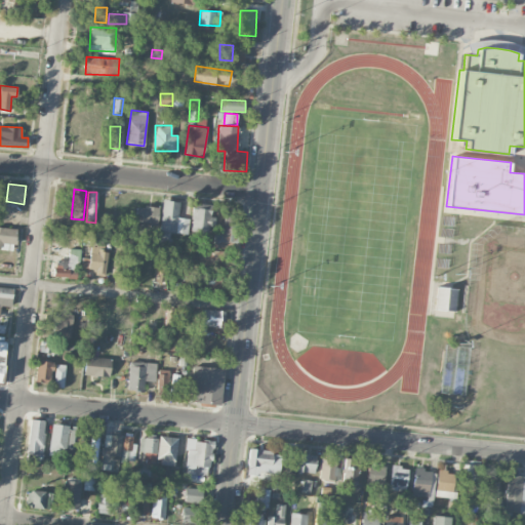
[(190,218),(177,217),(180,201),(163,199),(158,241),(169,243),(170,232),(188,234),(190,218)]
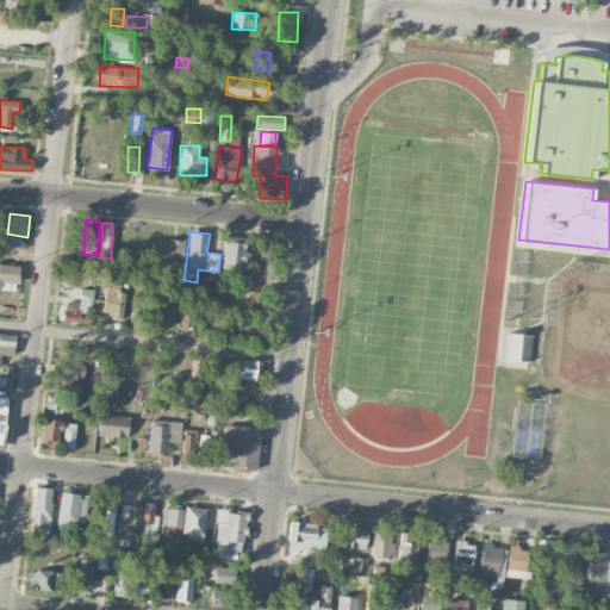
[(185,242),(159,238),(157,259),(182,261),(185,242)]
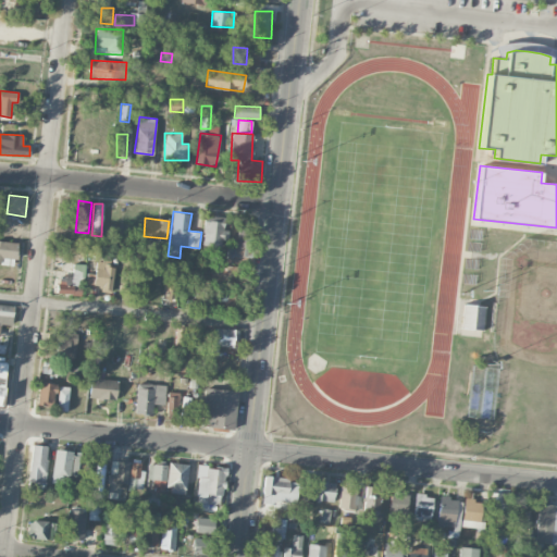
[(202,246),(224,247),(225,230),(224,230),(225,218),(203,218),(202,246)]
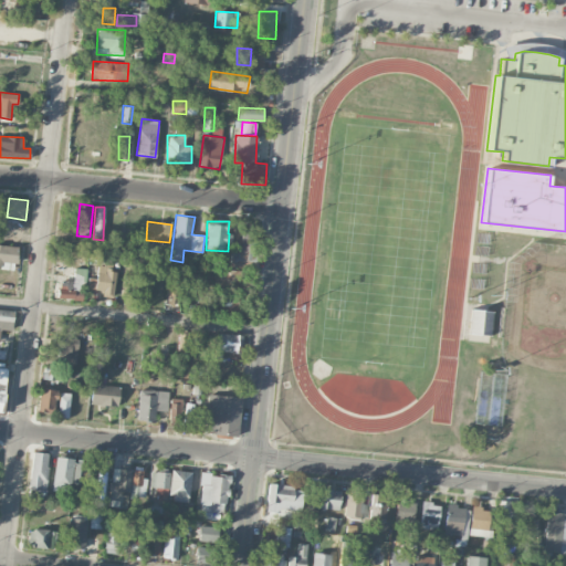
[(230,252),(230,266),(252,268),(253,231),(240,230),(240,252),(230,252)]
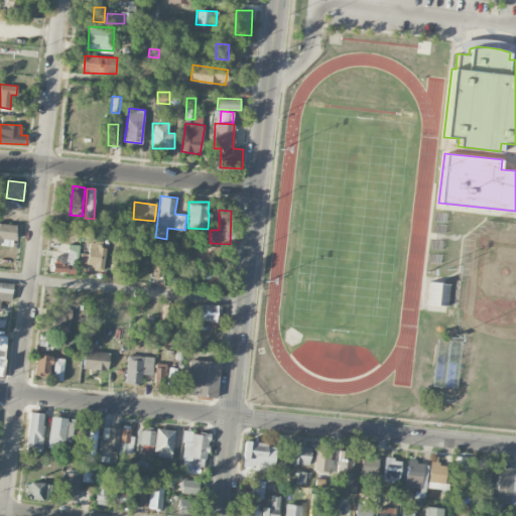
[(15,224),(0,223),(0,244),(14,245),(15,224)]
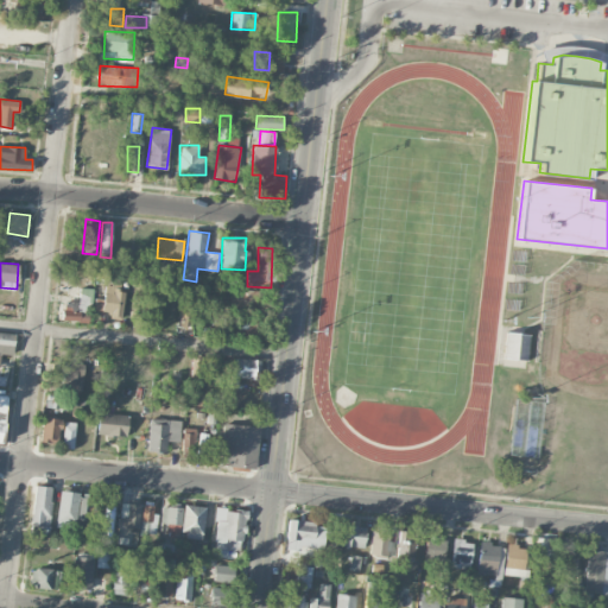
[(64,301),(63,321),(89,323),(92,289),(80,287),(78,302),(64,301)]
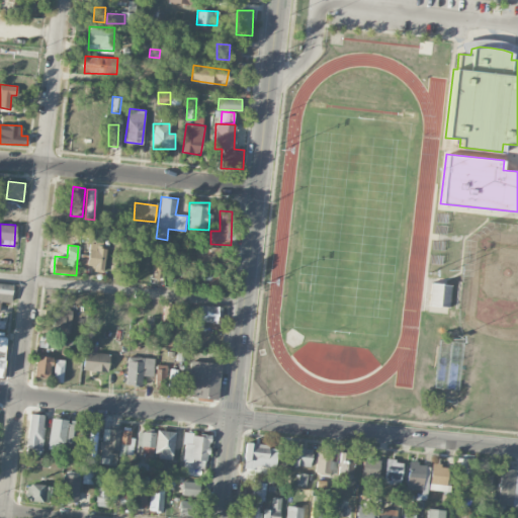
[(104,272),(106,246),(89,245),(87,266),(94,266),(94,271),(104,272)]
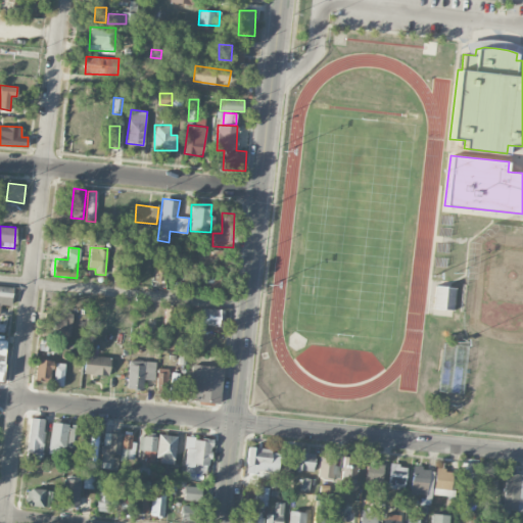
[(221,267),(224,251),(199,247),(196,263),(221,267)]
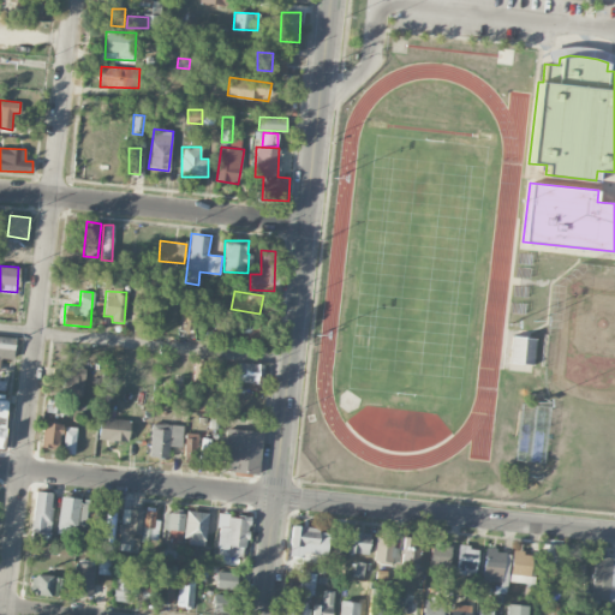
[(240,341),(258,341),(258,321),(240,322),(240,341)]
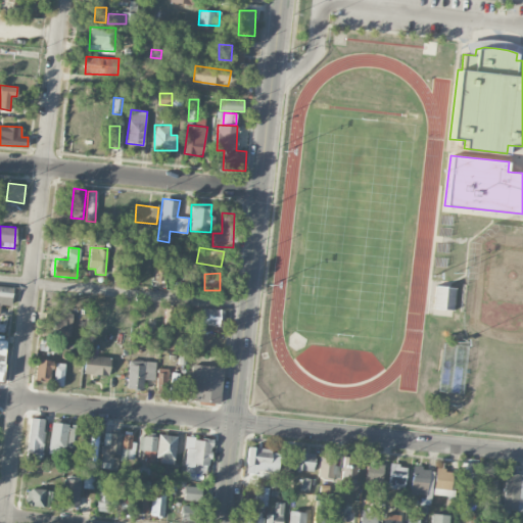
[(0,304),(11,305),(12,286),(0,285),(0,304)]
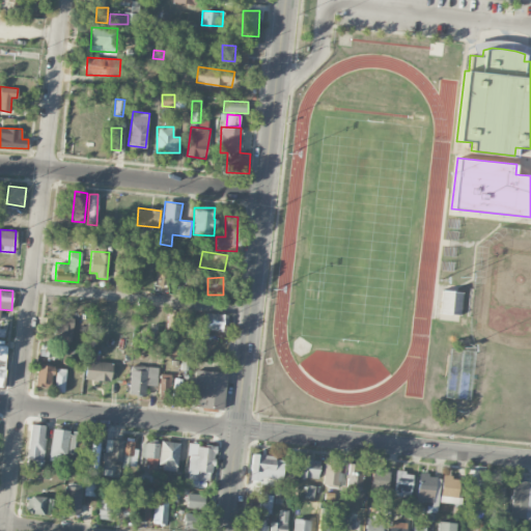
[(460,313),(462,291),(441,290),(440,313),(460,313)]
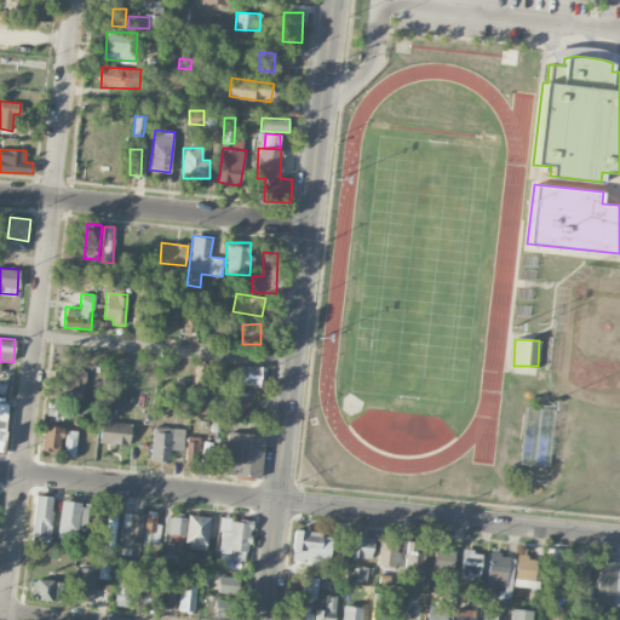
[(195,386),(208,386),(208,363),(195,362),(195,386)]
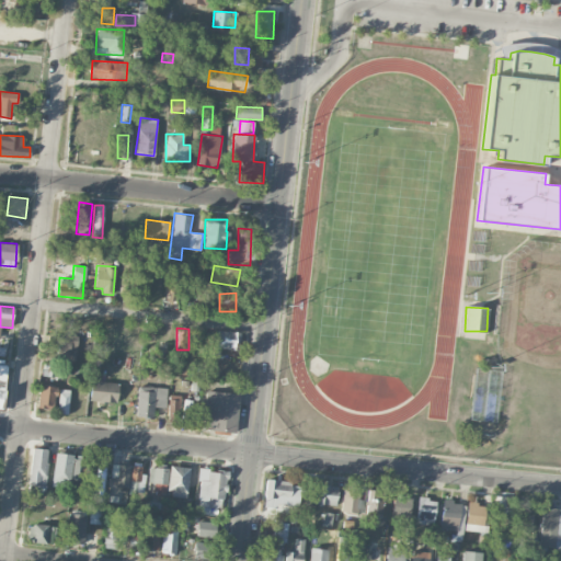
[(238,351),(240,333),(217,329),(214,346),(238,351)]
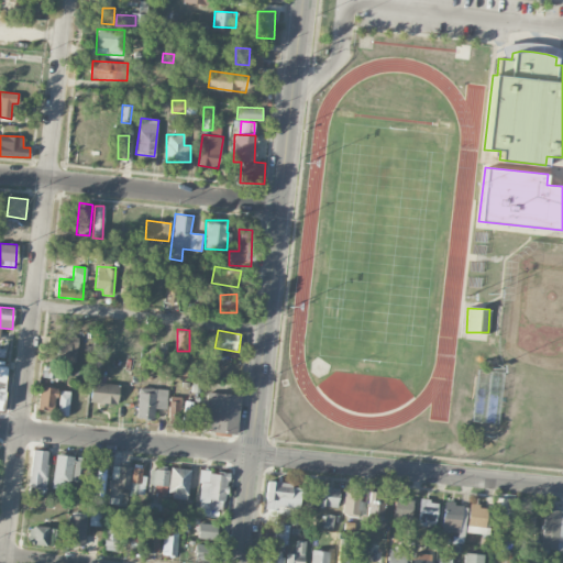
[(50,337),(50,357),(77,359),(77,337),(50,337)]
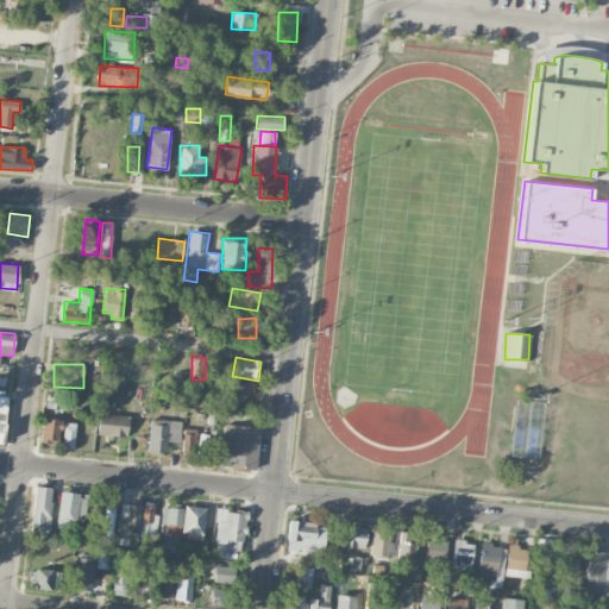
[(223,364),(209,364),(209,389),(221,389),(223,364)]
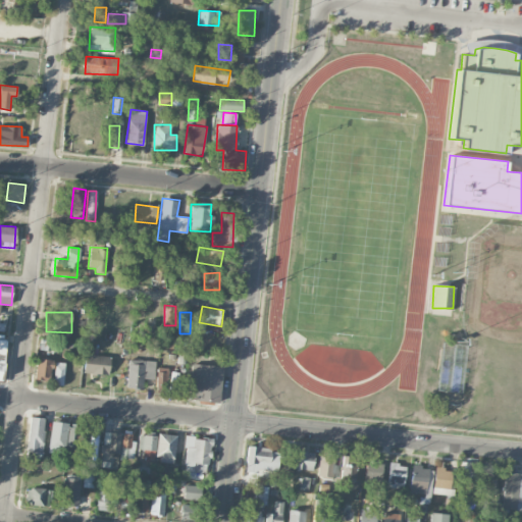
[(109,356),(84,355),(84,374),(108,375),(109,356)]
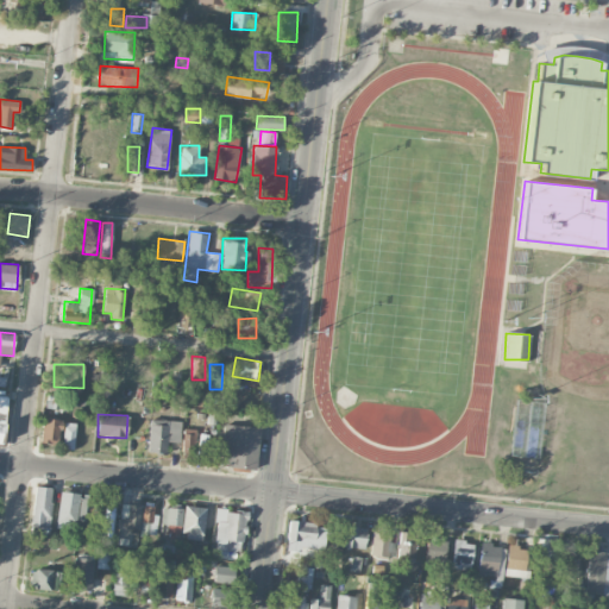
[(41,444),(60,444),(61,419),(42,419),(41,444)]
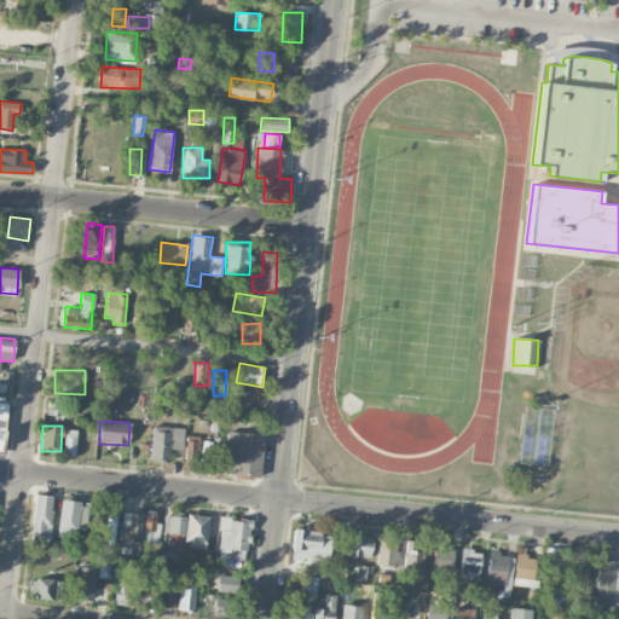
[(150,461),(169,461),(169,449),(183,450),(184,428),(151,427),(150,461)]
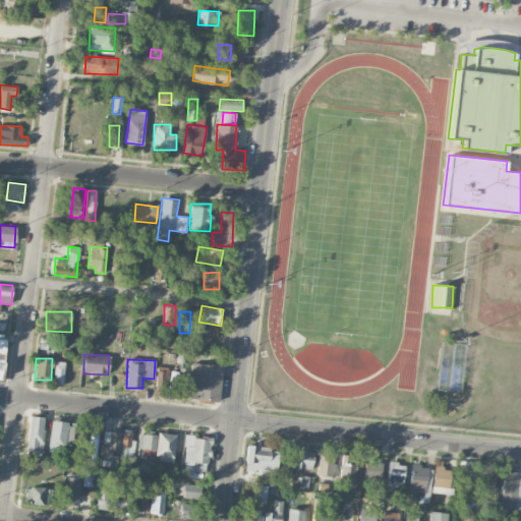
[(54,384),(63,385),(64,362),(55,361),(54,384)]
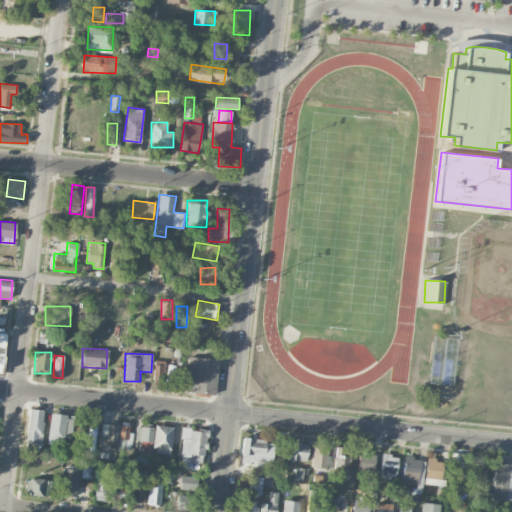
[(217,359),(187,357),(186,392),(215,394),(217,359)]
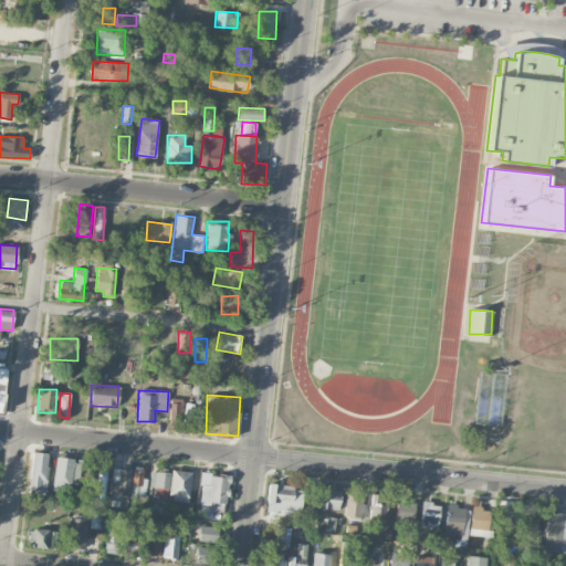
[(192,404),(182,404),(182,398),(169,399),(170,427),(194,426),(192,404)]
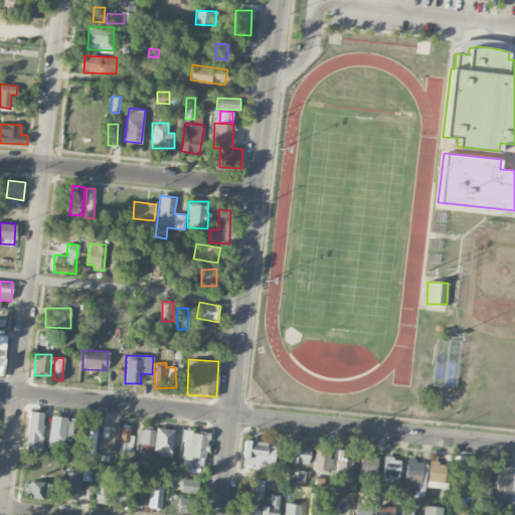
[(27,449),(42,450),(43,412),(28,411),(27,449)]
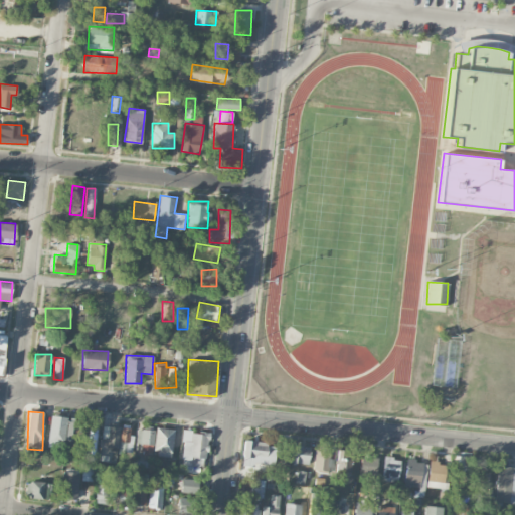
[(67,417),(51,415),(46,448),(63,450),(67,417)]
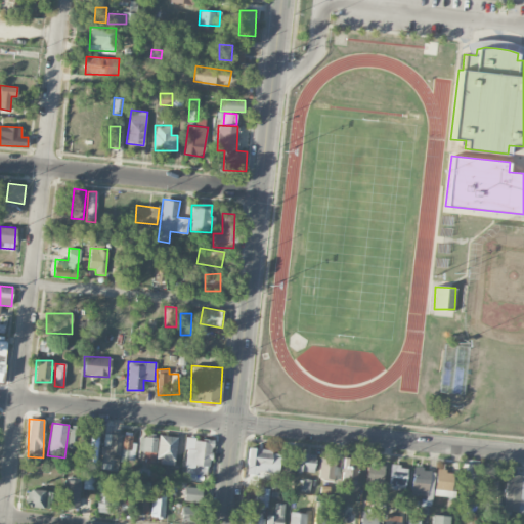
[(77,425),(68,425),(68,447),(76,448),(77,425)]
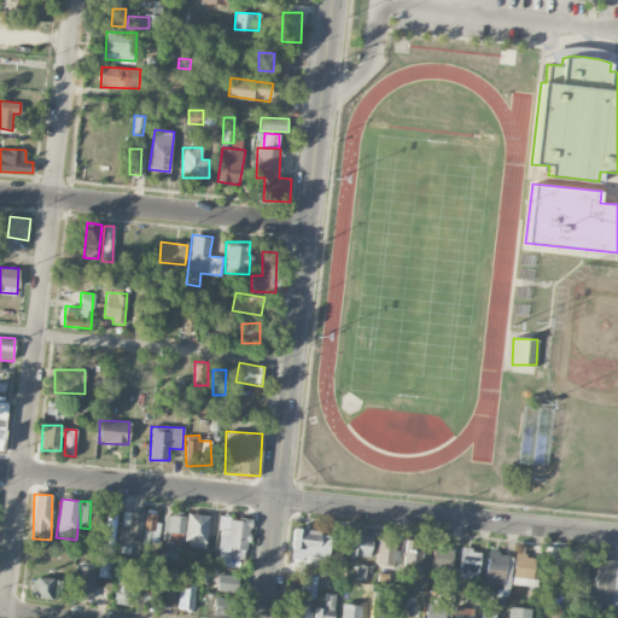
[(140,536),(143,512),(123,511),(122,535),(140,536)]
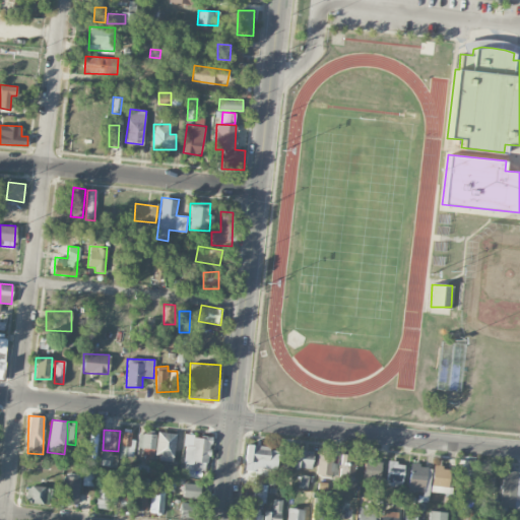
[(120,456),(131,456),(133,432),(122,431),(120,456)]
